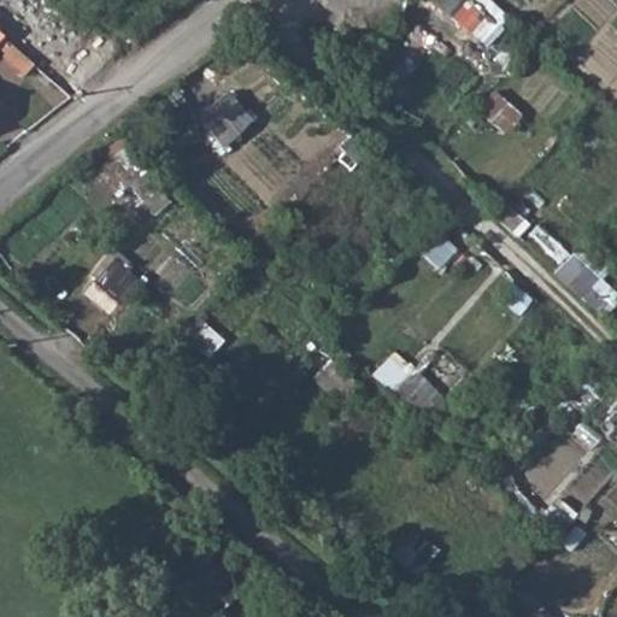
[(436,0),(454,17),(470,0),(436,0)]
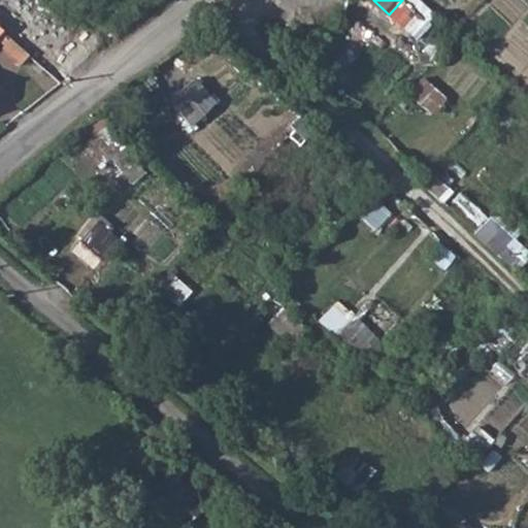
[(196,76),(167,100),(190,127),(218,103),(196,76)]
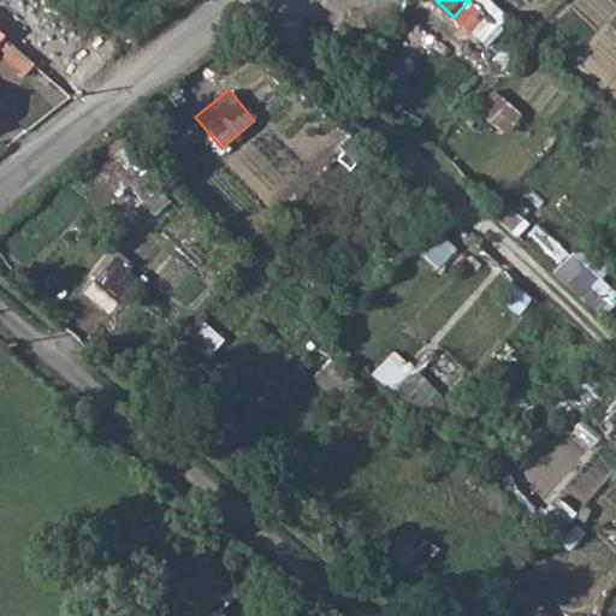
[(507,134),(523,113),(493,89),(477,110),(507,134)]
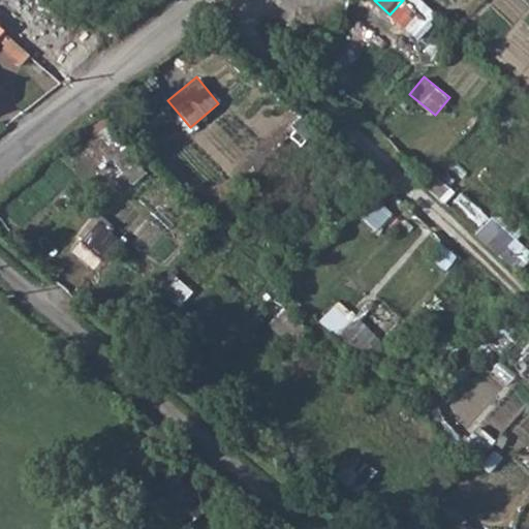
[(476,238),(520,267),(528,253),(528,249),(515,240),(523,227),(496,210),(476,238)]
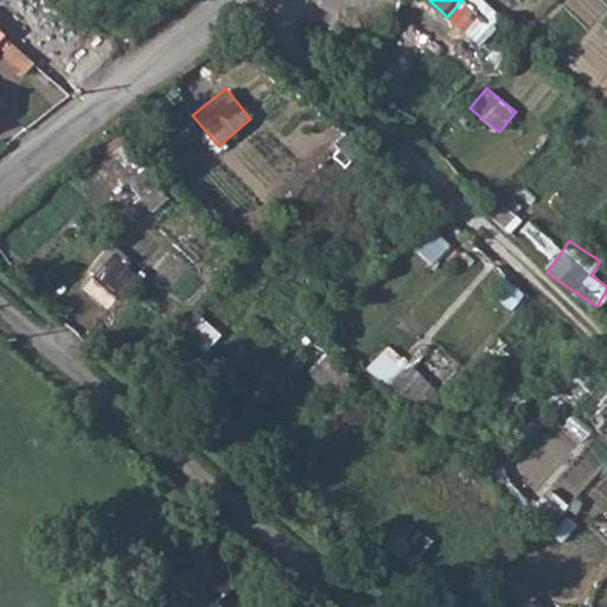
[(108,248),(89,275),(121,298),(141,270),(108,248)]
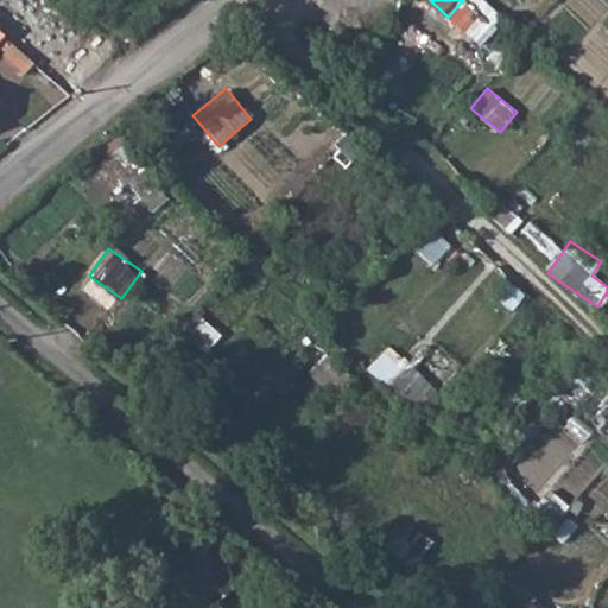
[(407,413),(434,391),(393,343),(367,366),(407,413)]
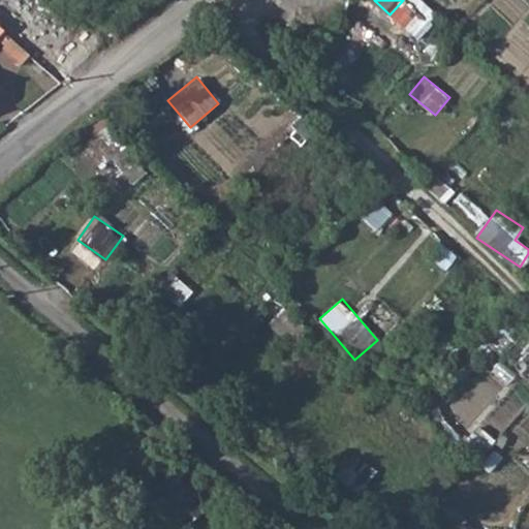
[(361,491),(375,470),(344,449),(331,471),(361,491)]
